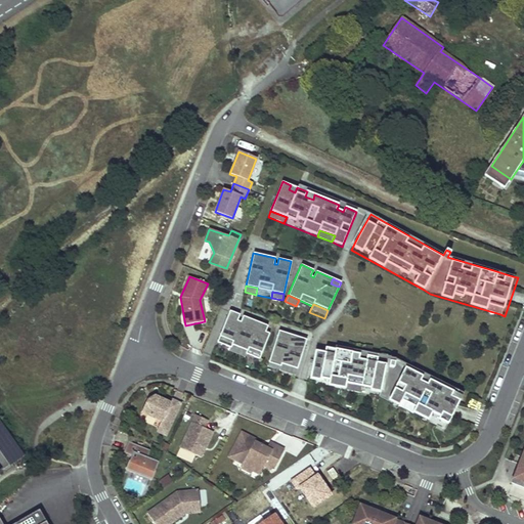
[(229,310),(217,342),(230,347),(231,343),(247,350),(246,353),(259,358),(269,334),(265,332),(268,326),(258,322),(256,326),(249,324),(251,319),(243,316),(241,321),(237,320),(239,315),(229,310)]
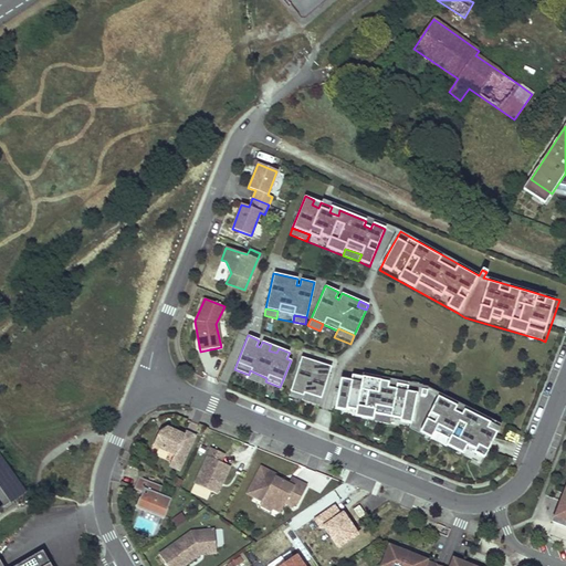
[(322,364),(301,357),(290,396),(302,400),(304,394),(321,398),(329,371),(321,368),(322,364)]
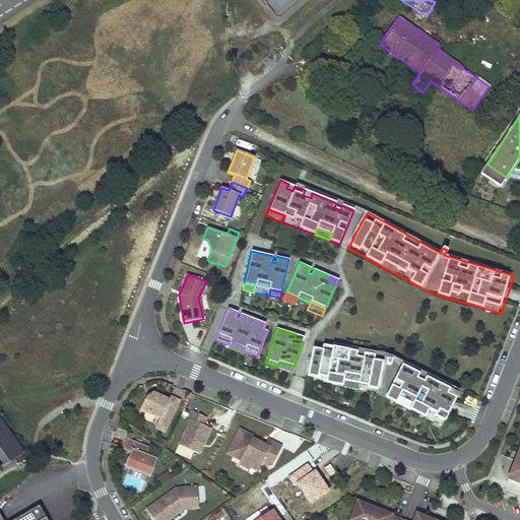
[(459,390),(388,354),(314,340),(307,376),(377,389),(443,423),(458,393),(459,390)]
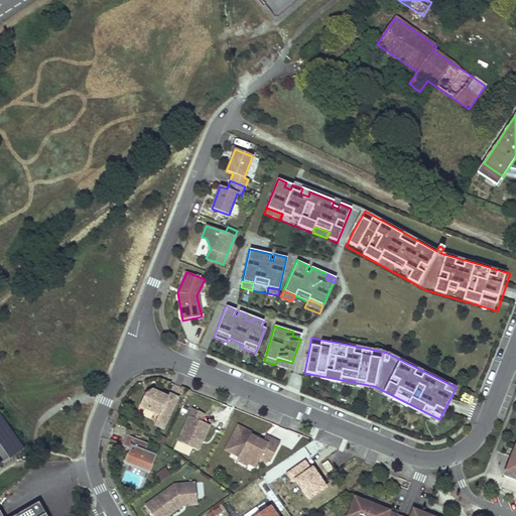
[(292,363),(277,359),(275,365),(290,370),(292,363)]
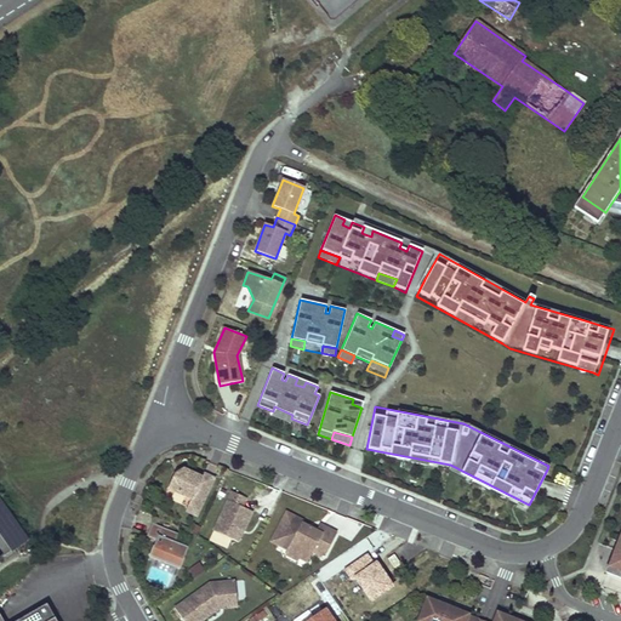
[(203,476),(186,468),(175,474),(170,486),(193,496),(187,511),(198,516),(215,477),(205,472),(203,476)]
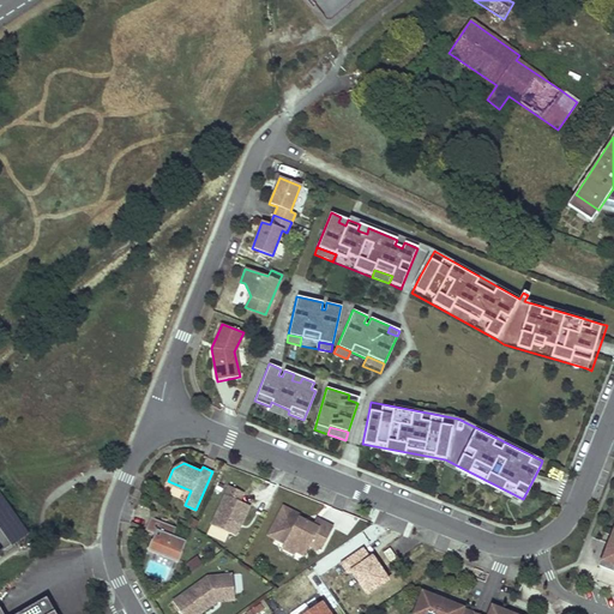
[(236,536),(251,506),(240,501),(245,493),(239,489),(230,486),(212,524),(236,536)]
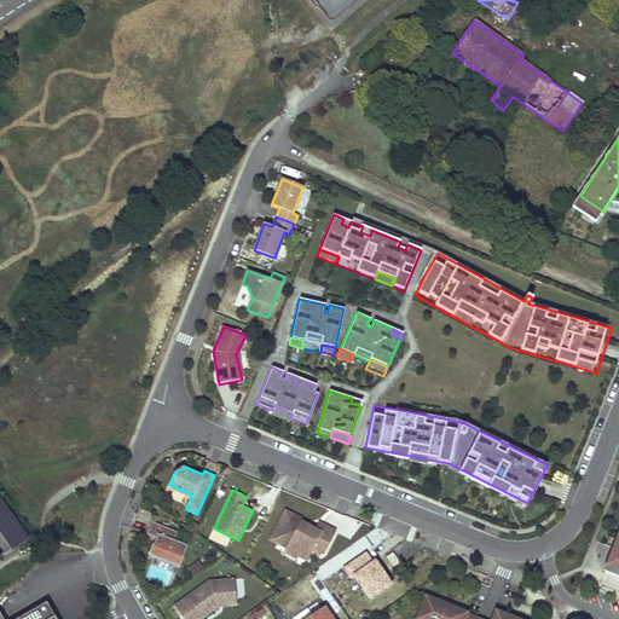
[(325,553),(336,533),(319,524),(316,530),(308,526),(307,528),(300,525),(301,522),(302,520),(287,512),(271,539),(288,549),(288,547),(298,551),(299,556),(306,561),(312,550),(320,555),(325,553)]
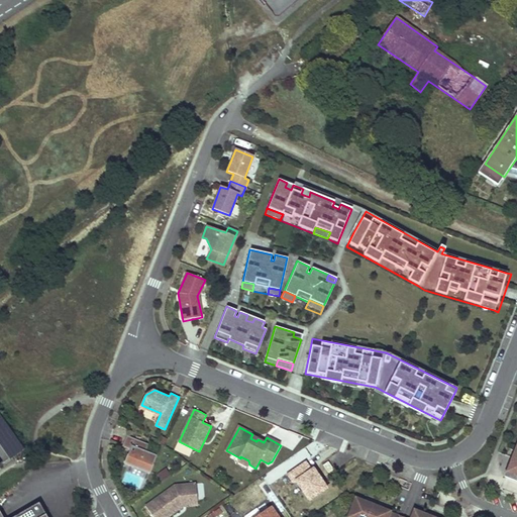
[(148,443),(127,435),(122,446),(130,449),(125,463),(150,472),(157,454),(145,450),(148,443)]
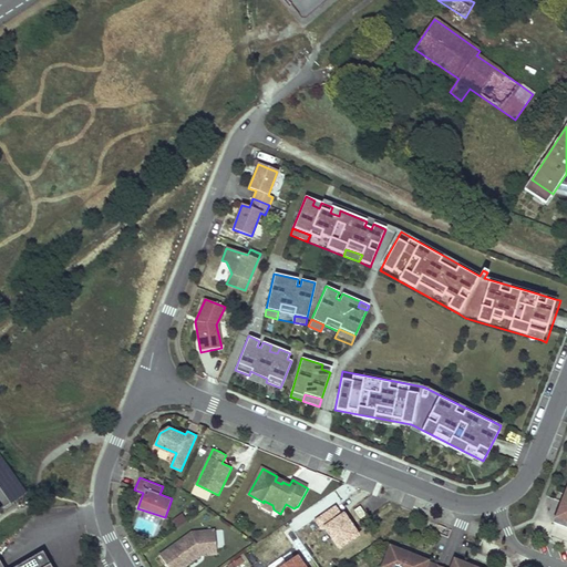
[(566,487),(553,523),(566,528),(566,487)]
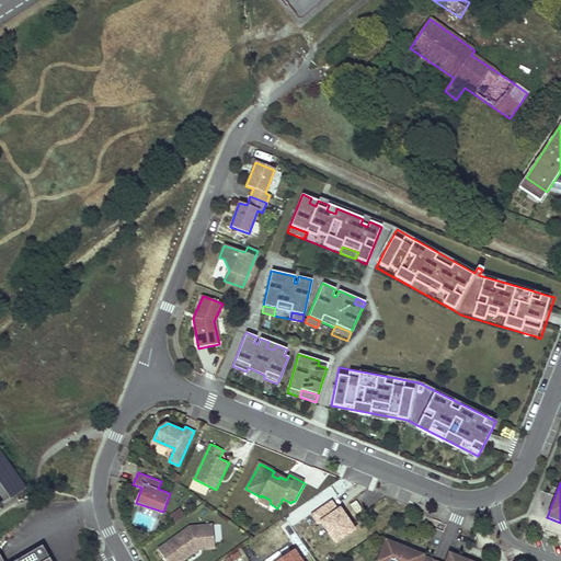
[(270,500),(261,495),(261,497),(259,501),(268,506),(271,504),(270,500)]
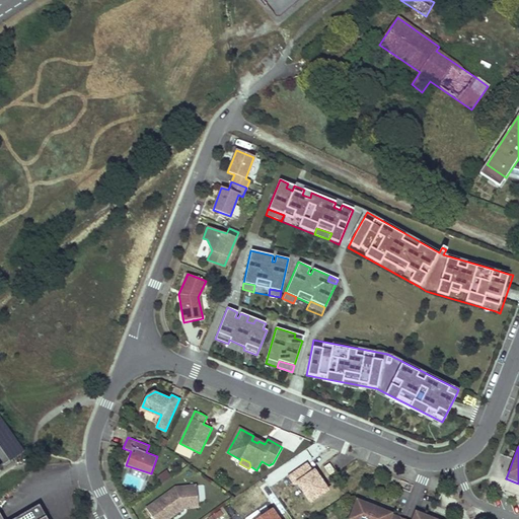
[(286,476),(256,496),(267,512),(255,518),(274,518),(273,516),(269,511),(277,505),(296,492),(301,498),(309,493),(313,490),(314,491),(329,480),(315,460),(288,478),(286,476)]
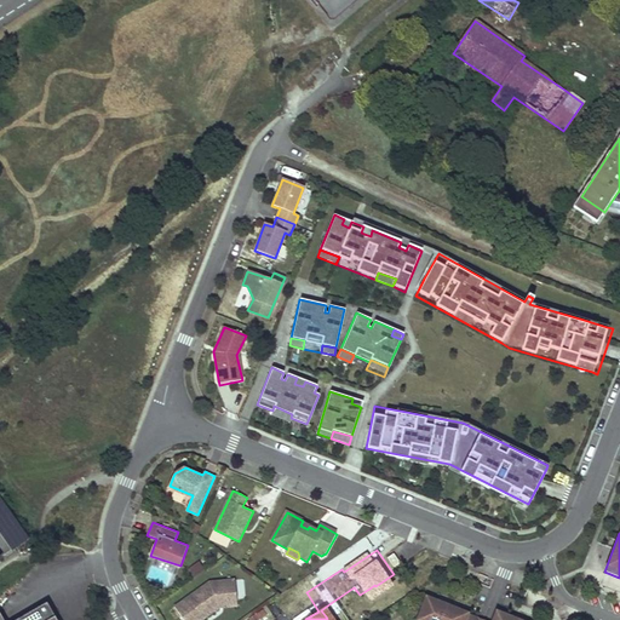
[(385,556),(392,568),(401,563),(394,551),(385,556)]
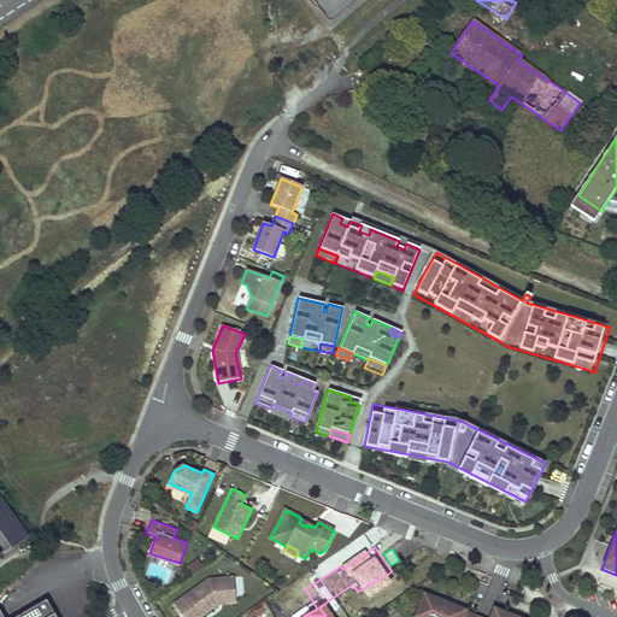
[(183,616),(200,616),(218,605),(215,599),(217,598),(235,597),(234,577),(209,580),(174,604),(183,616)]
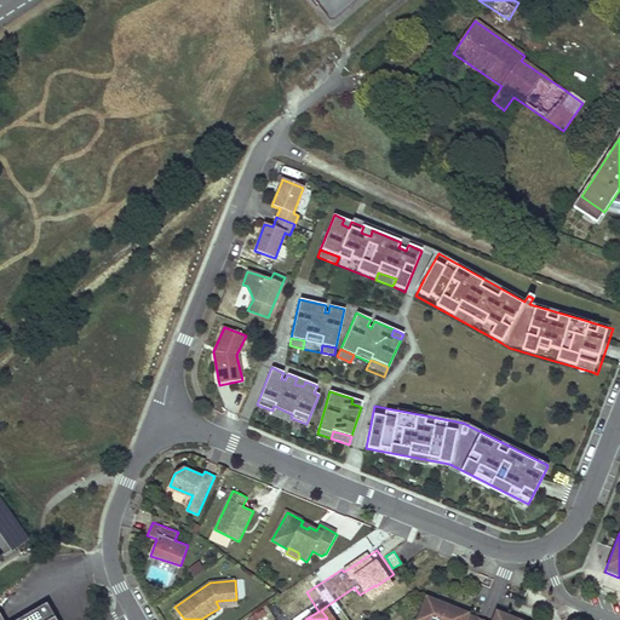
[(374,595),(369,589),(360,595),(357,597),(361,603),(374,595)]
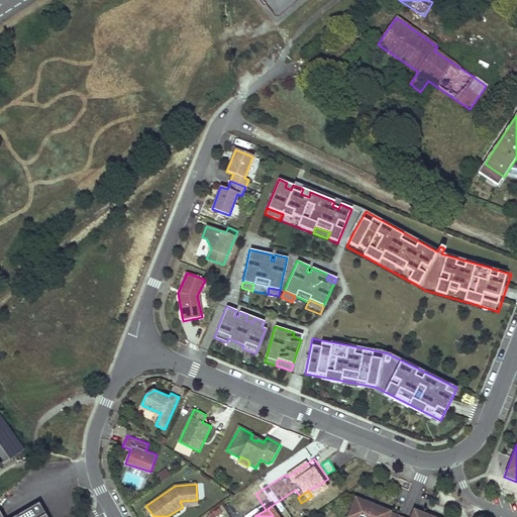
[(395,516),(388,514),(389,511),(354,497),(346,516),(395,516)]
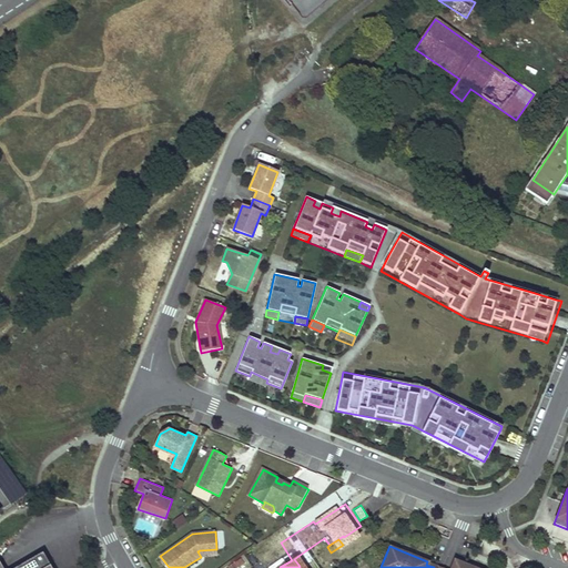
[(50,567),(42,553),(13,567),(50,567)]
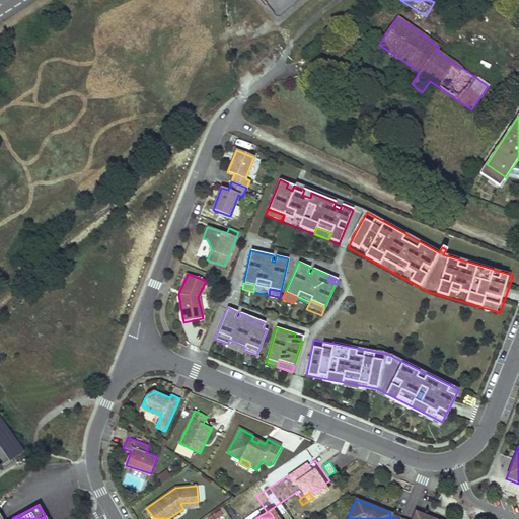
[(281,511),(277,505),(269,511),(273,516),(281,511)]
